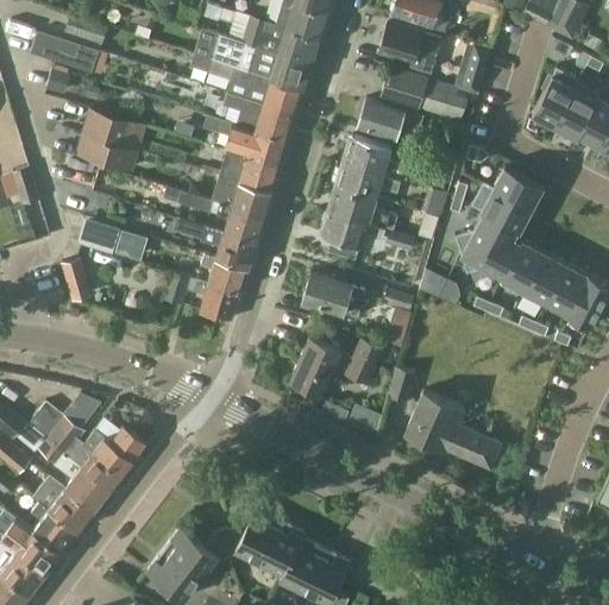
[(282,0),(278,11),(275,25),(286,29),(318,39),(326,12),(295,2),(288,0),(282,0)]
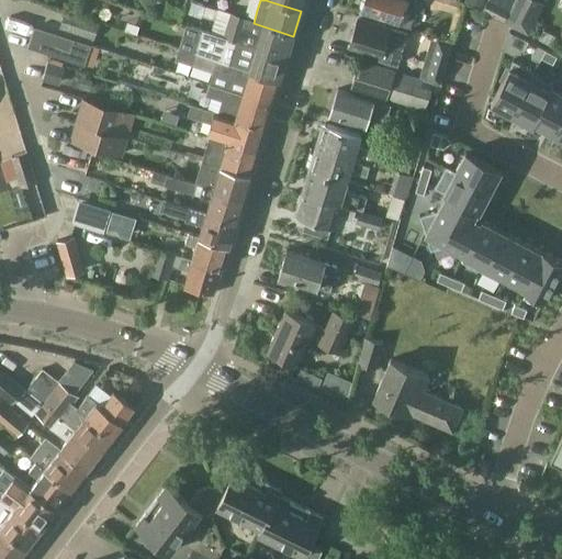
[(266,0),(272,2),(301,11),(304,2),(304,0),(266,0)]
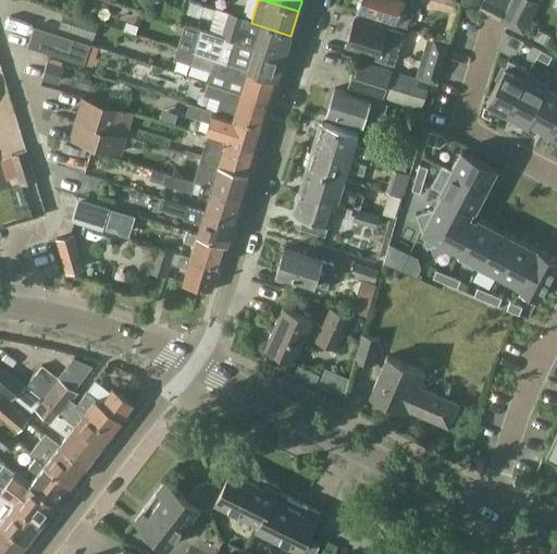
[(361,0),(358,13),(387,22),(386,26),(393,28),(408,33),(413,12),(420,14),(422,9),(425,10),(431,12),(441,15),(442,11),(459,16),(461,7),(445,1),(441,0),(425,0),(424,4),(409,0),(361,0)]
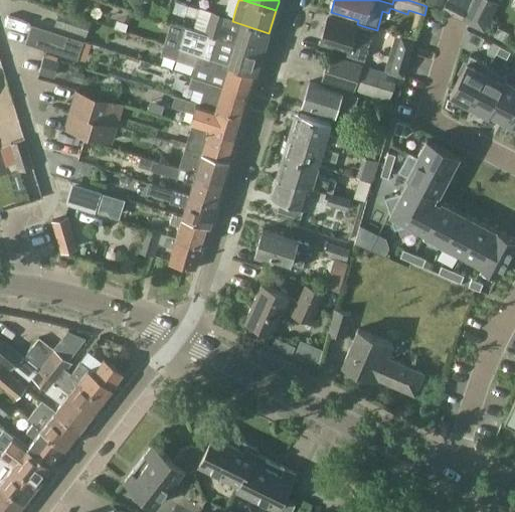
[(487,0),(473,0),(463,24),(484,34),(499,5),(487,0)]
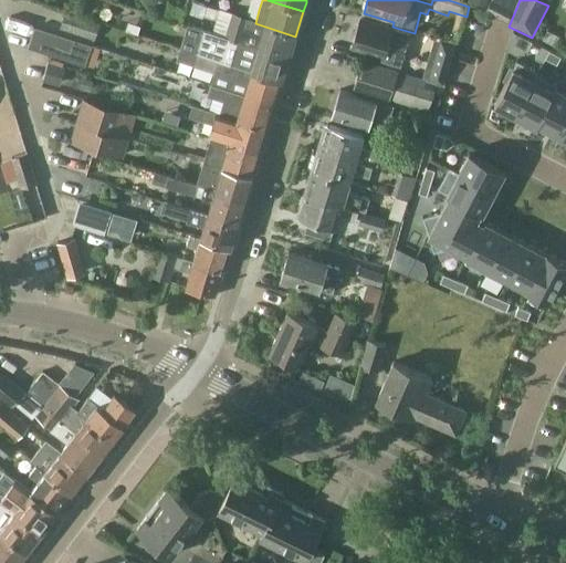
[(492,2),(485,14),(507,24),(514,13),(492,2)]
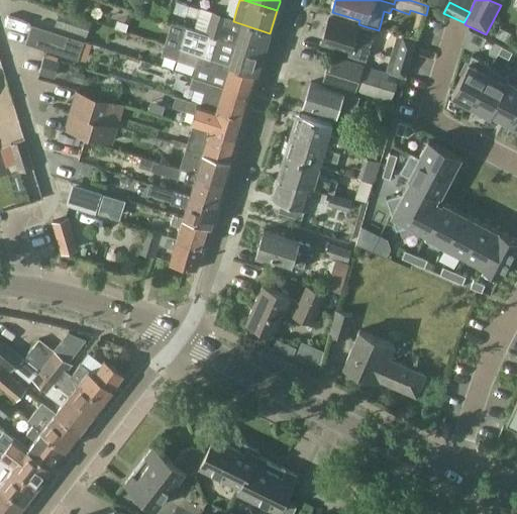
[(48,28),(56,10),(38,3),(31,20),(48,28)]
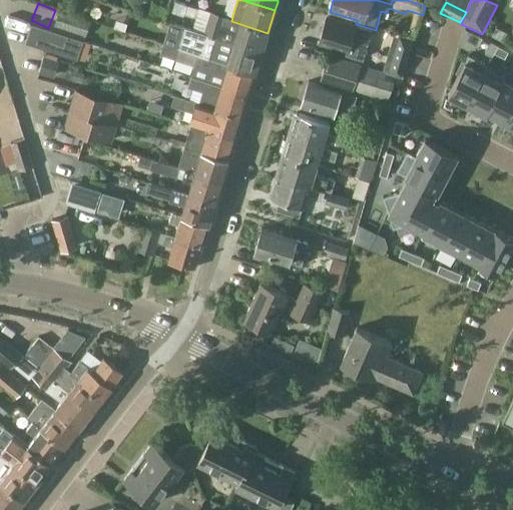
[(198,11),(192,32),(221,41),(234,45),(262,53),(268,33),(240,24),(231,21),(211,15),(198,11)]
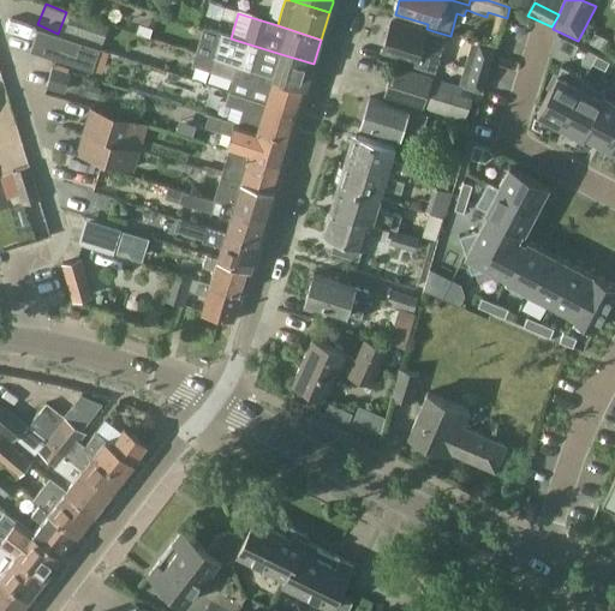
[(102,46),(107,29),(71,18),(66,35),(102,46)]
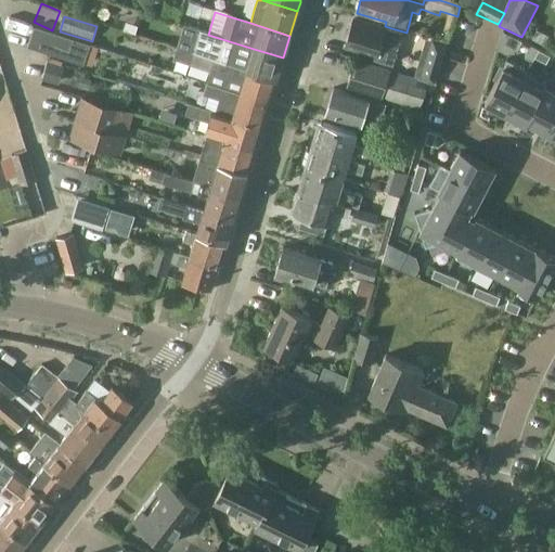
[(348,36),(346,45),(359,49),(359,51),(376,56),(375,61),(391,65),(395,51),(396,51),(401,35),(385,29),(384,31),(352,22),(351,25),(348,36)]
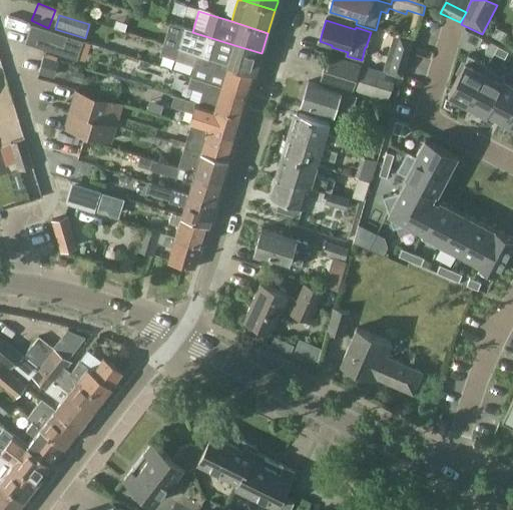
[(214,62),(221,41),(171,25),(164,47),(177,51),(214,62)]
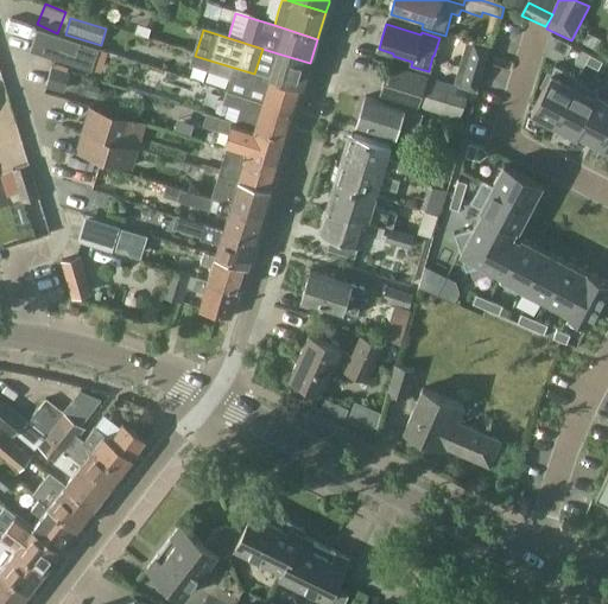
[(582,33),(576,45),(596,57),(602,44),(582,33)]
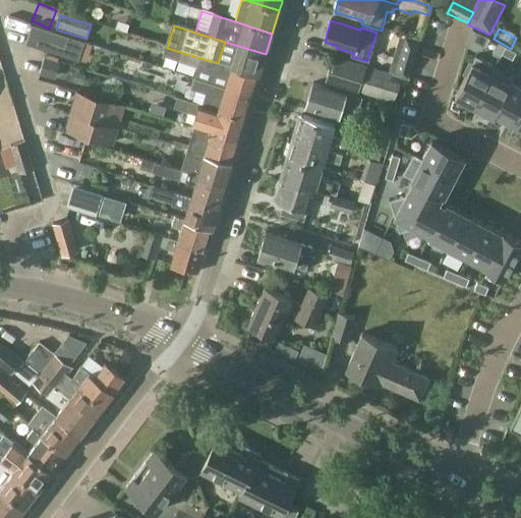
[(80,57),(83,46),(54,36),(51,48),(80,57)]
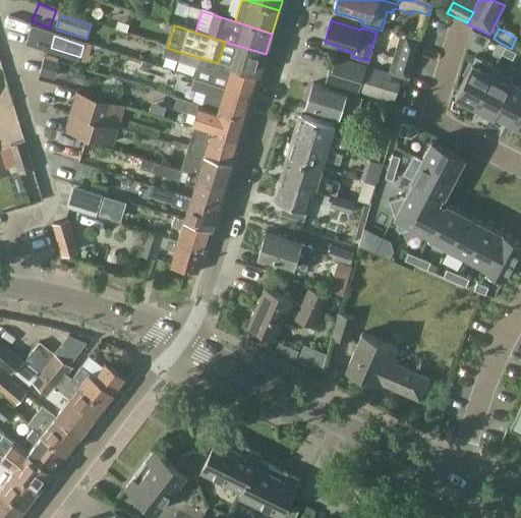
[(405,38),(393,76),(407,81),(420,43),(405,38)]
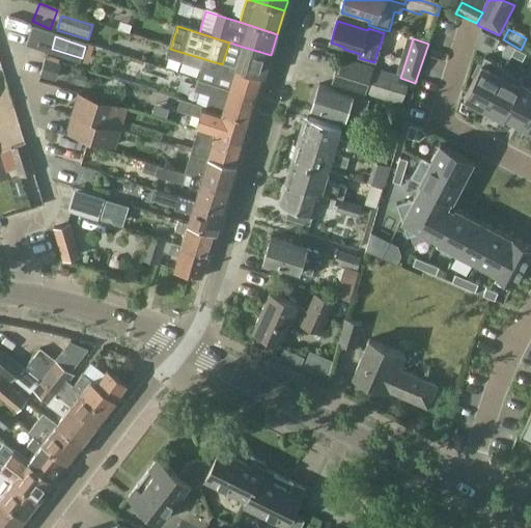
[(229,43),(222,64),(235,68),(263,78),(271,55),(243,47),(229,43)]
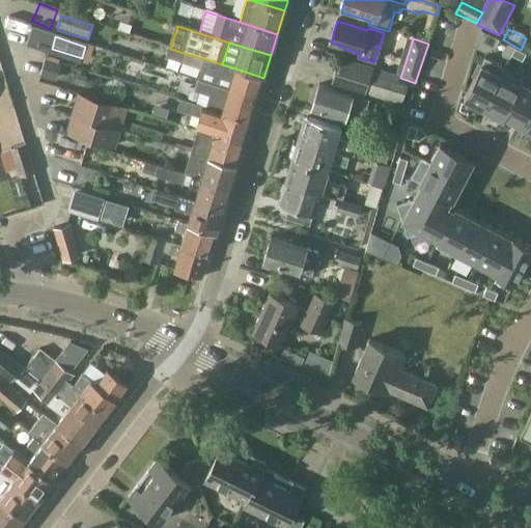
[(514,51),(505,46),(501,55),(502,58),(509,61),(511,58),(514,51)]
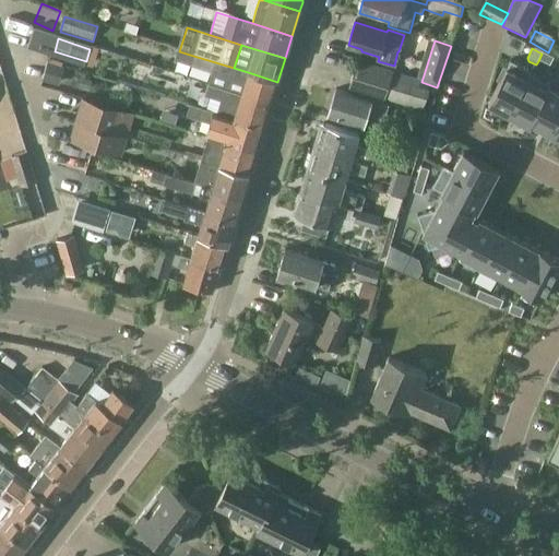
[(542,54),(538,61),(549,67),(554,59),(542,54)]
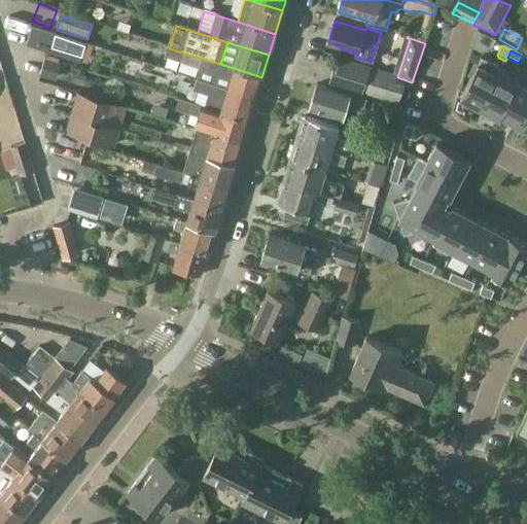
[(182,53),(179,64),(200,70),(197,81),(227,91),(255,100),(261,77),(234,68),(220,64),(182,53)]
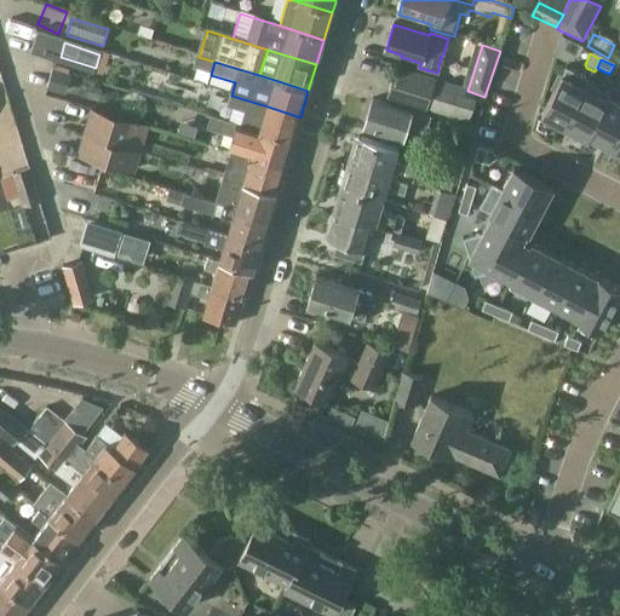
[(469,122),(477,96),(396,69),(388,97),(469,122)]
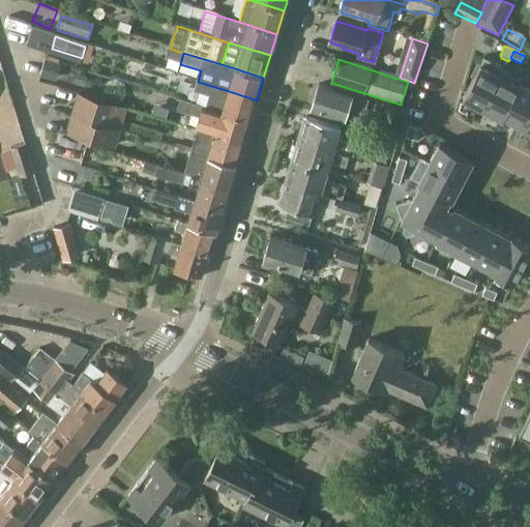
[(473,80),(463,100),(482,111),(502,72),(503,70),(483,60),(479,67),(477,66),(471,78),(473,80)]
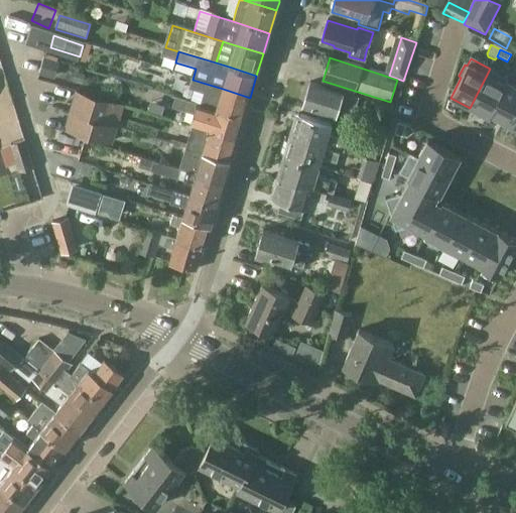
[(61,95),(73,66),(57,60),(52,74),(32,67),(26,83),(61,95)]
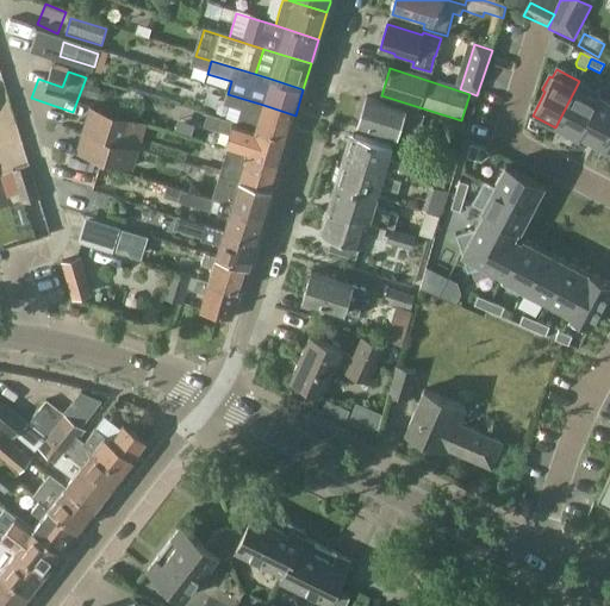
[(578,83),(555,127),(578,139),(579,137),(599,98),(601,95),(578,83)]
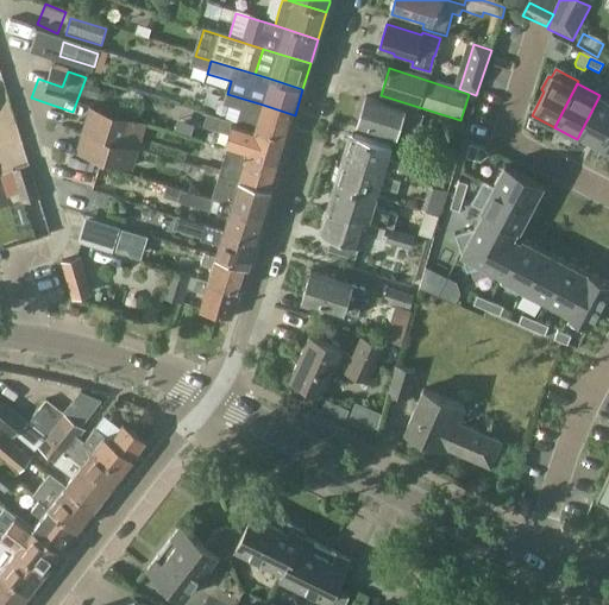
[(295,115),(263,105),(226,94),(223,107),(239,112),(236,125),(287,140),(295,115)]
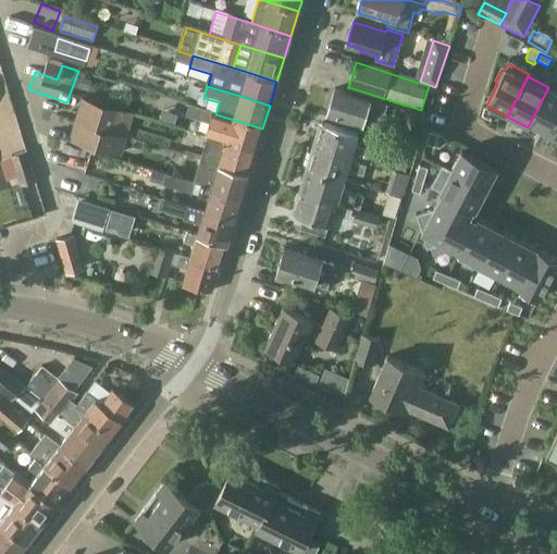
[(556,94),(547,89),(529,125),(547,135),(556,117),(556,94)]
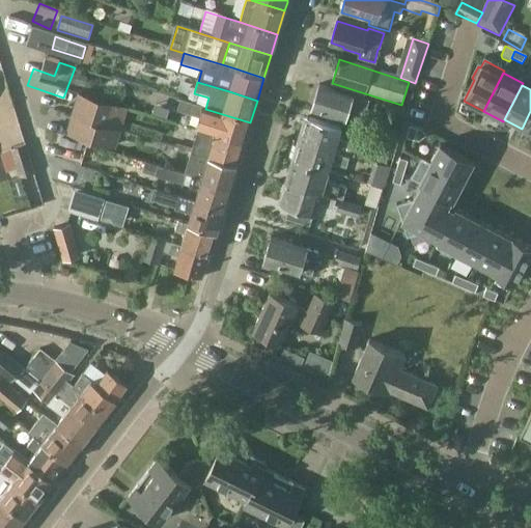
[(365,116),(369,103),(352,98),(318,87),(311,111),(345,121),(347,111),(365,116)]
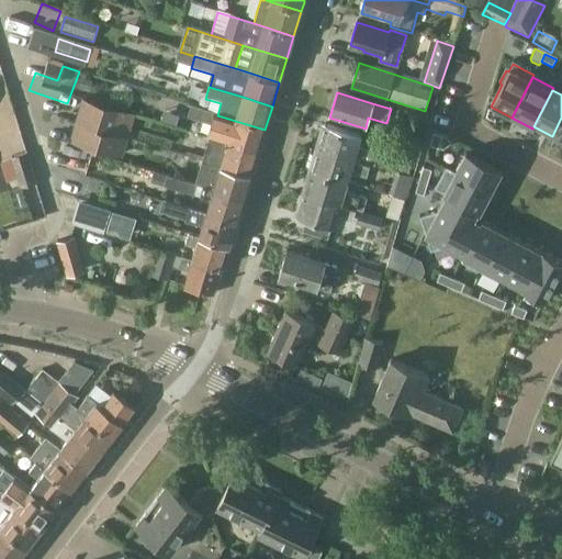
[(161,111),(180,118),(184,107),(166,99),(161,111)]
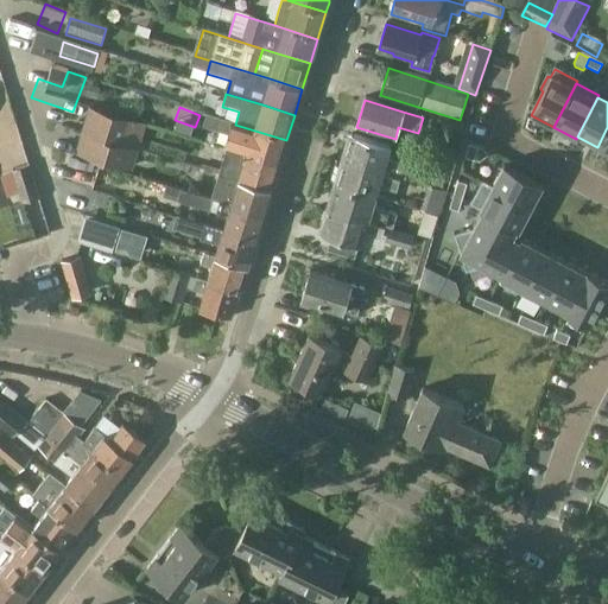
[(94,112),(87,134),(133,148),(140,125),(94,112)]
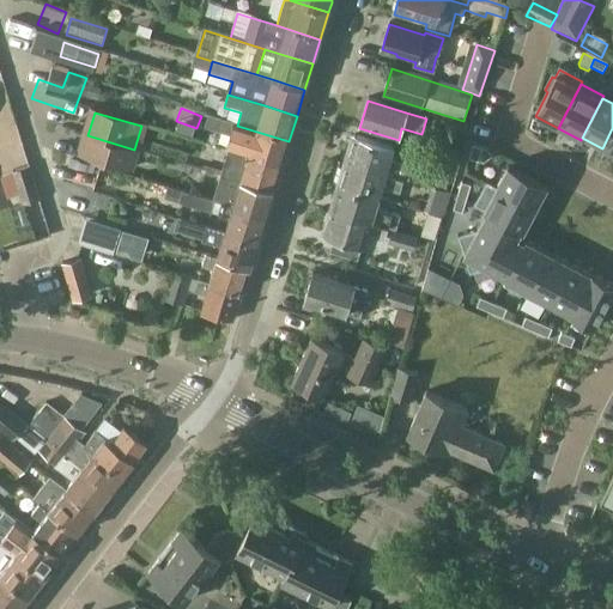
[(289,141),(237,126),(210,117),(206,129),(232,138),(229,150),(230,151),(281,166),(289,141)]
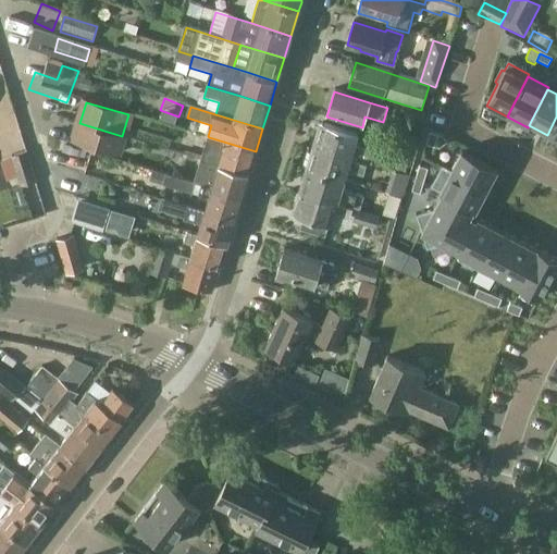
[(556,117),(547,135),(556,139),(556,117)]
